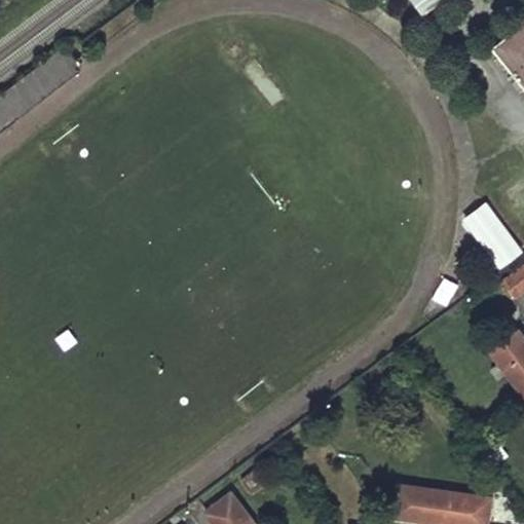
[(523,29),(496,51),(523,87),(523,29)]
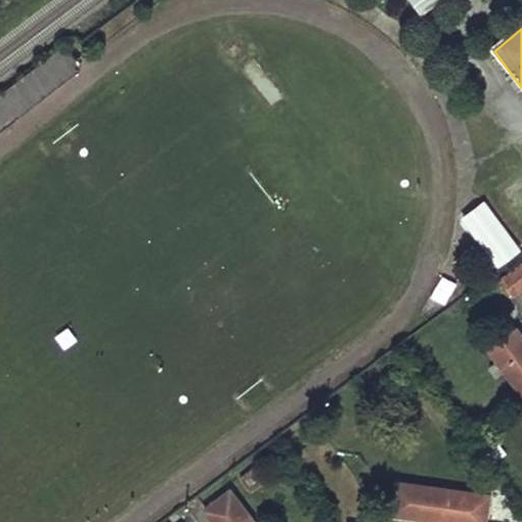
[(64,45),(0,94),(0,131),(83,70),(64,45)]
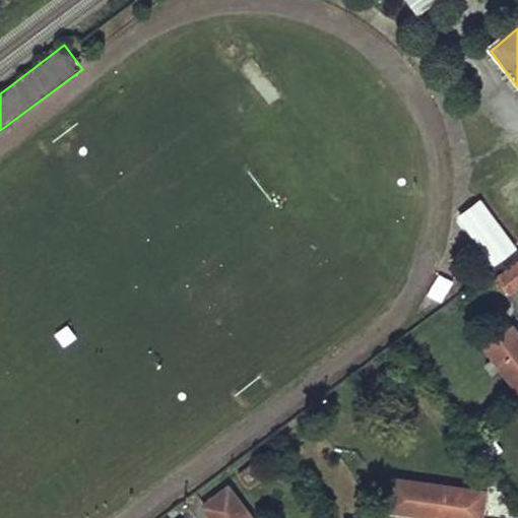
[(483,202),(462,218),(496,263),(516,248),(483,202)]
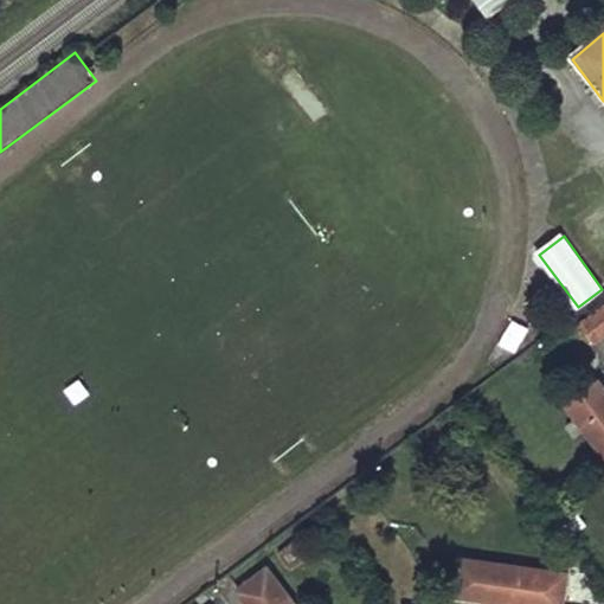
[(603,309),(582,328),(592,345),(603,335),(603,309)]
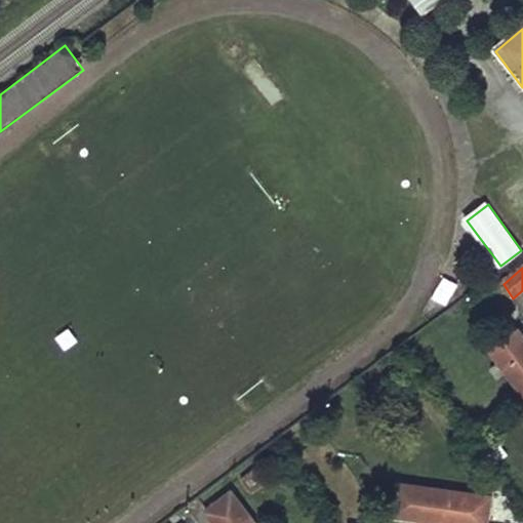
[(522,334),(520,331),(493,350),(522,390),(522,334)]
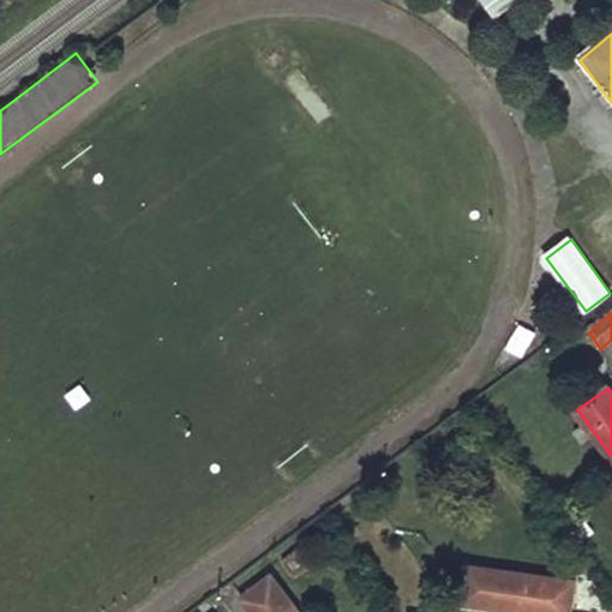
[(473,567),(468,601),(545,611),(570,611),(576,580),(473,567)]
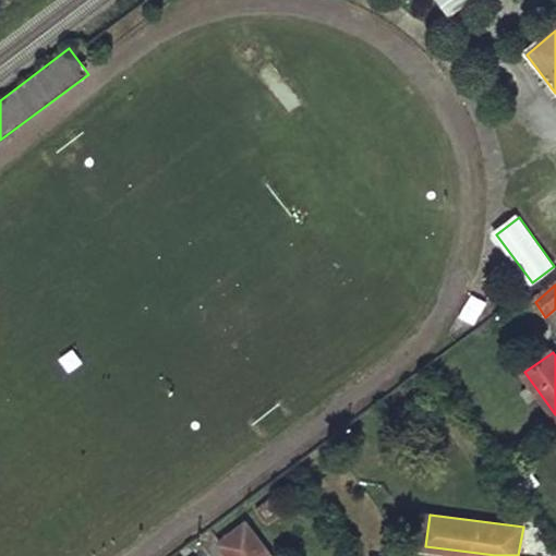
[(270,555),(248,524),(222,543),(231,555),(270,555)]
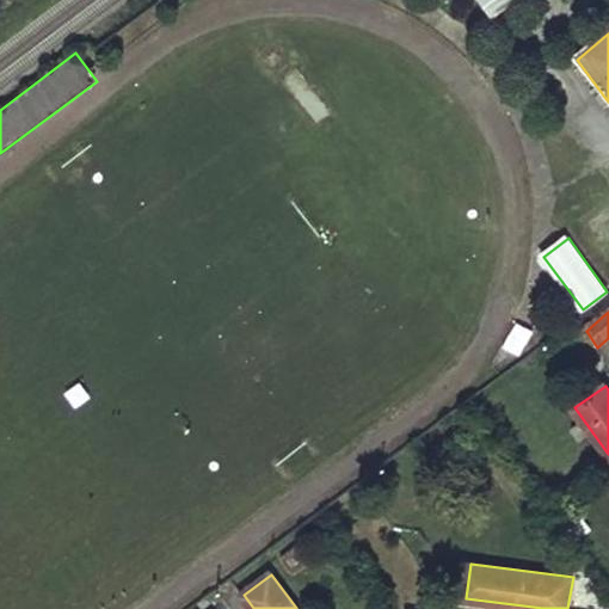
All buildings are outlined.
